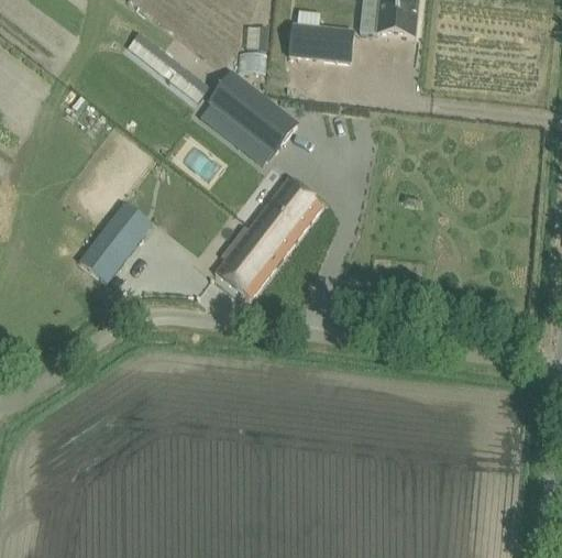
[(363,0),(360,32),(414,37),(417,0),(363,0)]
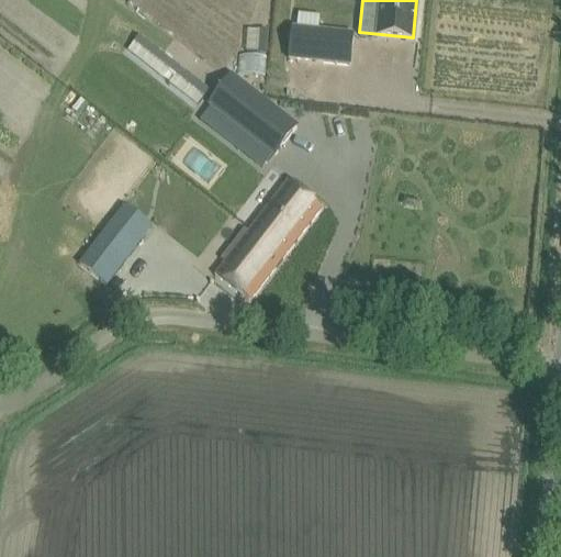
[(291,24),(288,55),(350,62),(354,31),(317,28),(295,25),(291,24)]
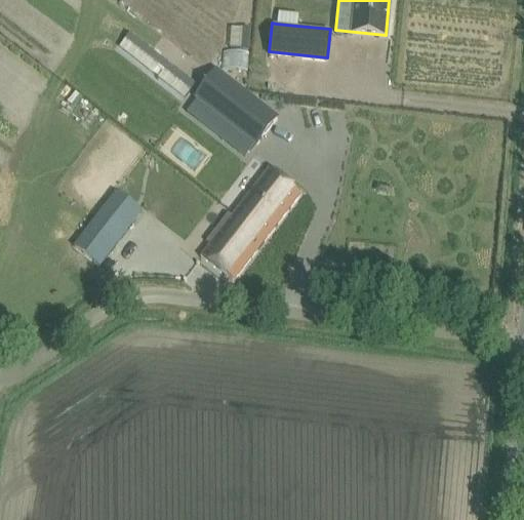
[(128,31),(119,43),(185,93),(194,81),(128,31)]
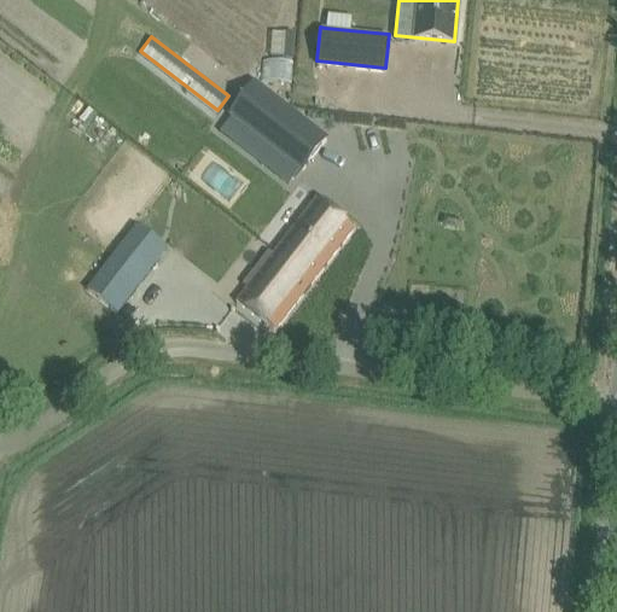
[(254,80),(231,110),(302,165),(325,135),(294,110),(254,80)]
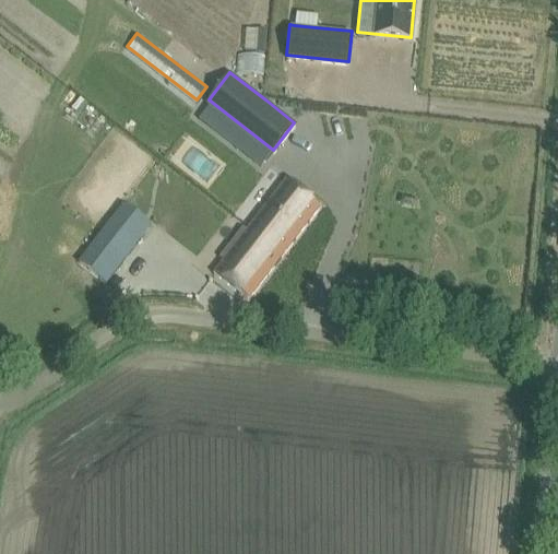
[(286,176),(249,223),(283,250),(320,203),(286,176)]
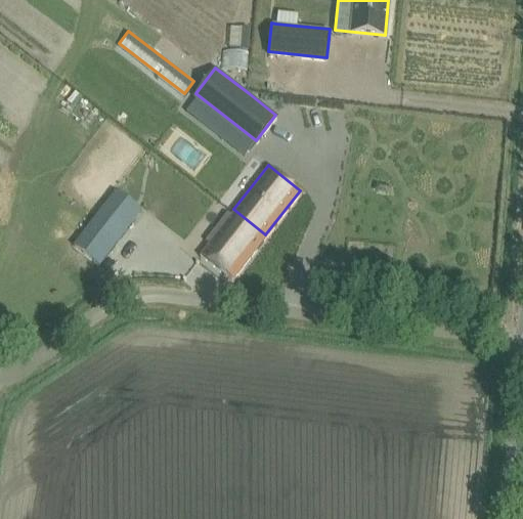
[(105,201),(73,243),(98,262),(130,220),(105,201)]
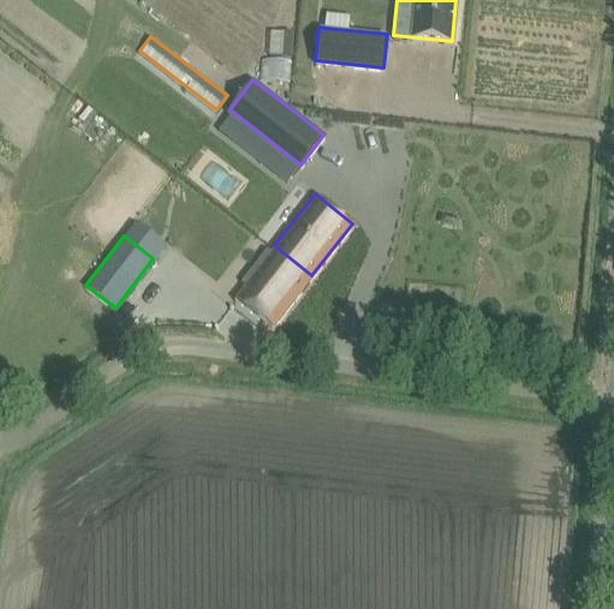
[(245,282),(234,297),(272,327),(311,275),(274,245),(272,249),(267,245),(240,279),(245,282)]
